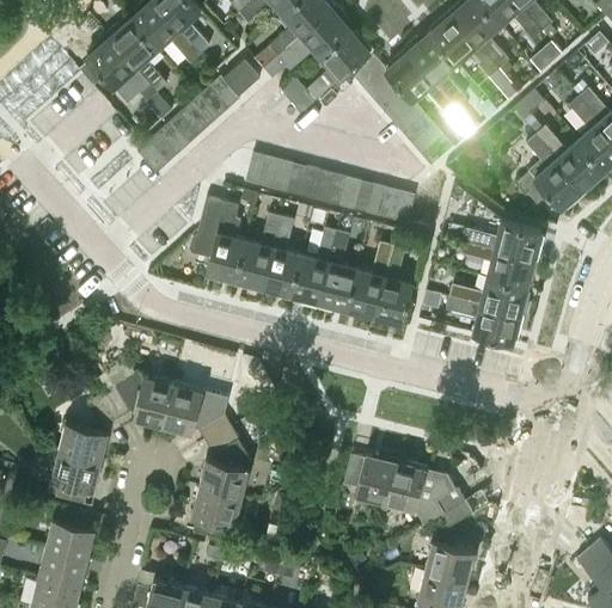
[(190,61),(200,53),(153,0),(144,0),(132,12),(134,14),(130,17),(157,48),(170,37),(190,61)]
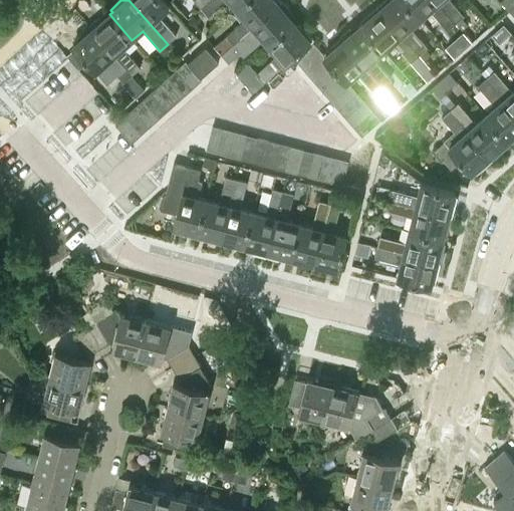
[(162,0),(129,0),(168,44),(177,37),(159,17),(169,8),(162,0)]
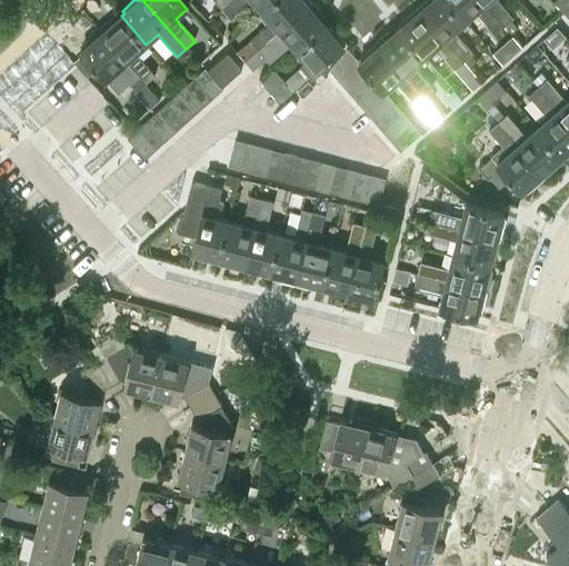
[(222,10),(233,0),(216,0),(215,1),(210,6),(210,10),(216,16),(222,10)]
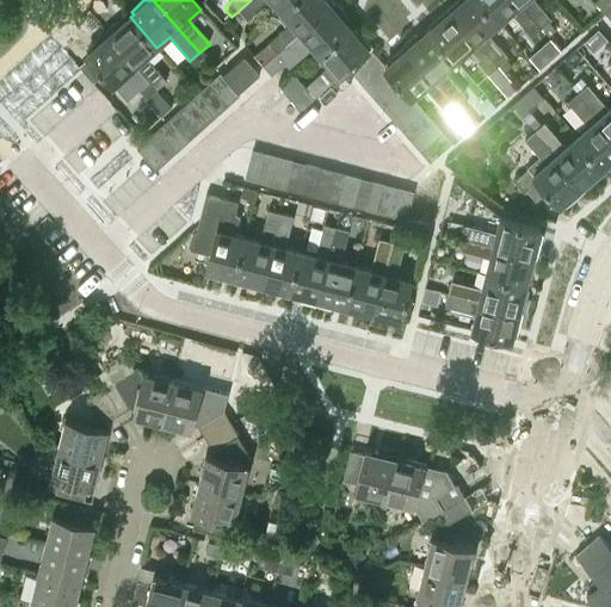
[(251,0),(239,11),(247,22),(272,0),(282,12),(295,0),(251,0)]
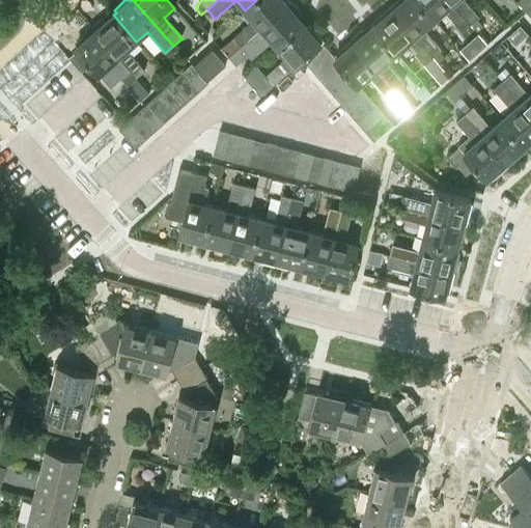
[(241,48),(290,4),(286,0),(256,0),(245,10),(254,21),(232,38),(241,48)]
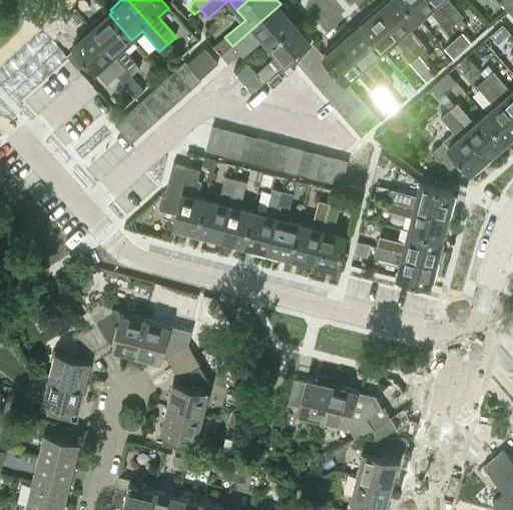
[(401,0),(383,0),(376,6),(419,56),(417,57),(421,64),(430,56),(425,50),(426,49),(408,29),(418,20),(401,0)]
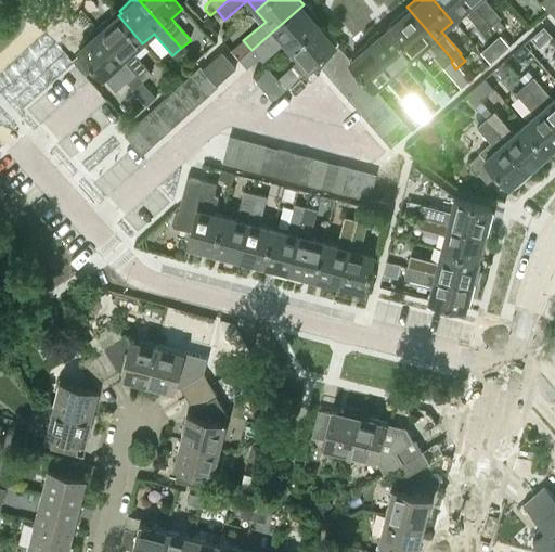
[(491,26),(492,26),(468,0),(434,0),(452,22),(463,12),(482,35),(491,26)]
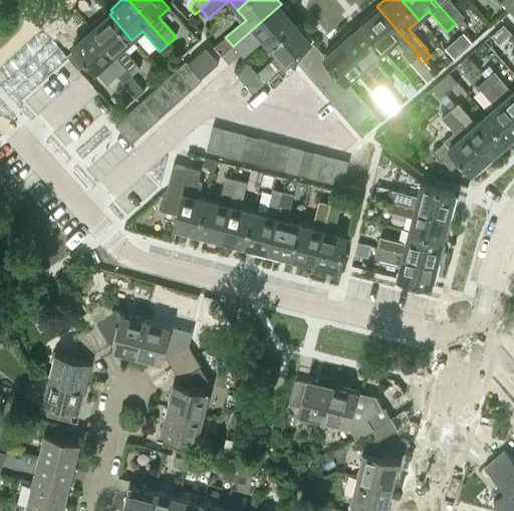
[(434,0),(456,24),(455,24),(462,32),(468,27),(461,19),(464,17),(448,0),(434,0)]
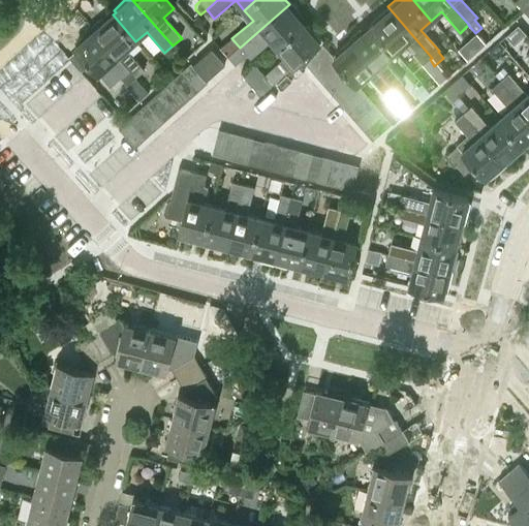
[(528,19),(528,1),(528,0),(520,0),(516,3),(528,19)]
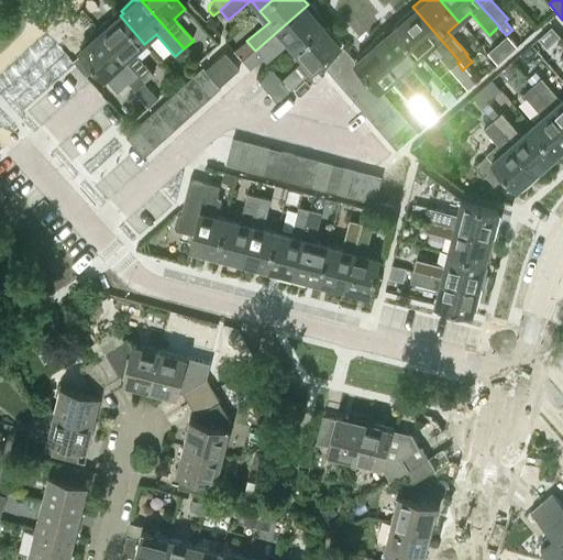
[(321,24),(323,22),(308,4),(255,51),(242,62),(250,70),(262,59),(266,64),(288,44),(294,51),(322,26),(321,24)]
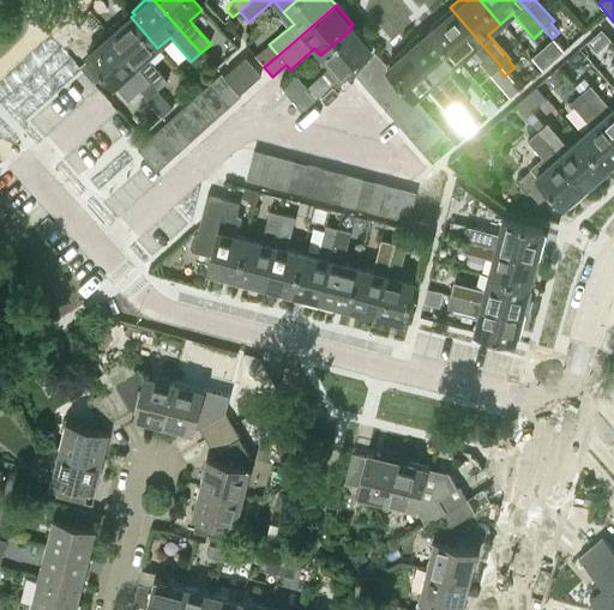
[(499,68),(501,67),(450,7),(431,25),(433,28),(431,30),(457,61),(469,52),(491,76),(499,68)]
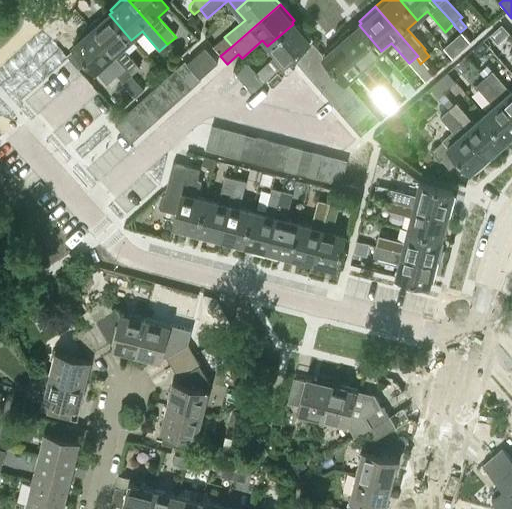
[(109,14),(107,16),(105,13),(89,27),(131,76),(140,68),(122,48),(131,40),(109,14)]
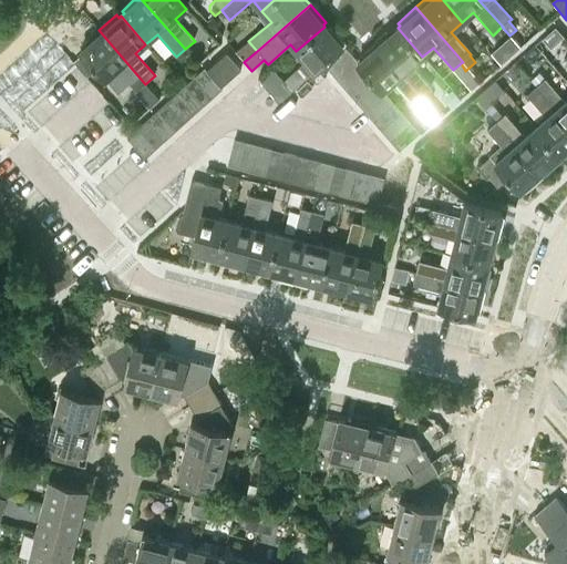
[(322,64),(342,48),(346,44),(329,27),(327,29),(325,27),(296,51),(305,60),(282,80),(291,91),(322,64)]
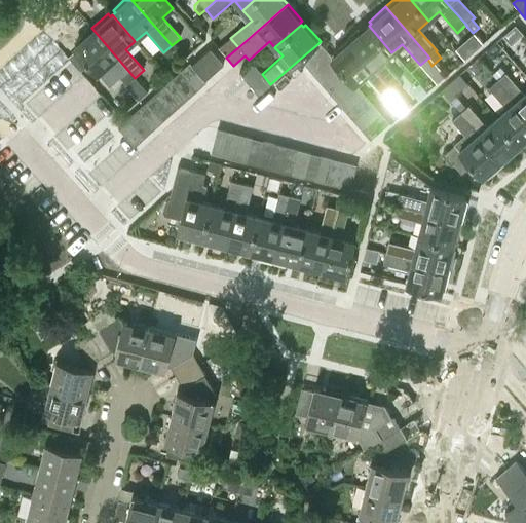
[(369,26),(367,28),(364,25),(347,39),(391,89),(400,82),(381,62),(391,52),(369,26)]
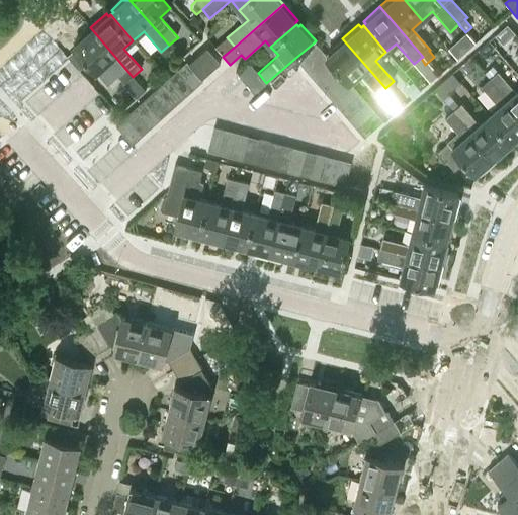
[(132,78),(133,77),(90,27),(74,41),(76,45),(74,46),(96,72),(106,63),(124,84),(132,78)]
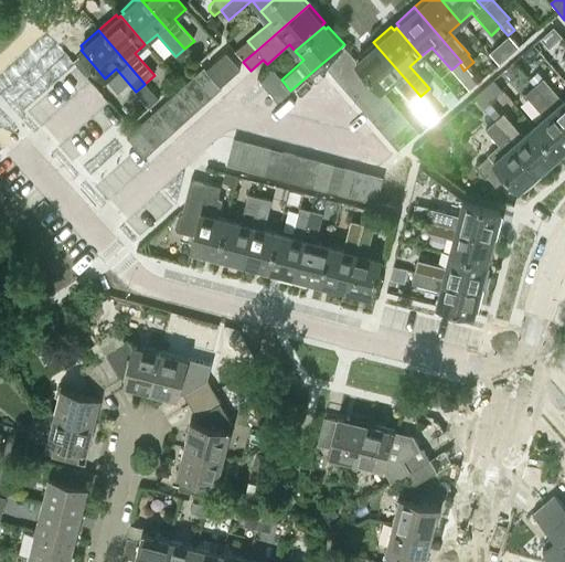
[(552,48),(562,39),(554,30),(544,39),(552,48)]
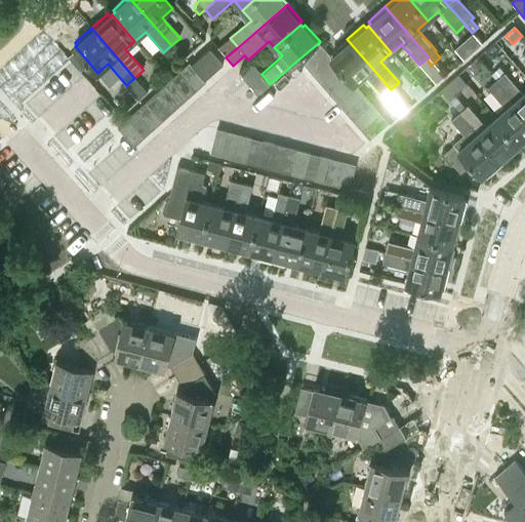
[(382,97),(391,89),(347,39),(331,53),(333,56),(330,58),(330,59),(332,62),(339,71),(348,80),(353,85),(354,85),(364,76),(382,97)]
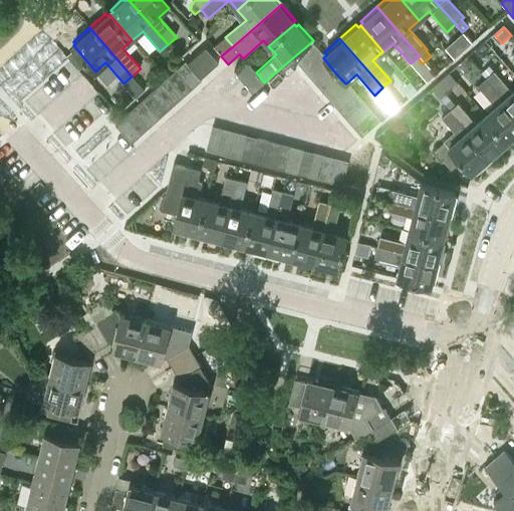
[(300,67),(318,51),(310,43),(292,58),(300,67)]
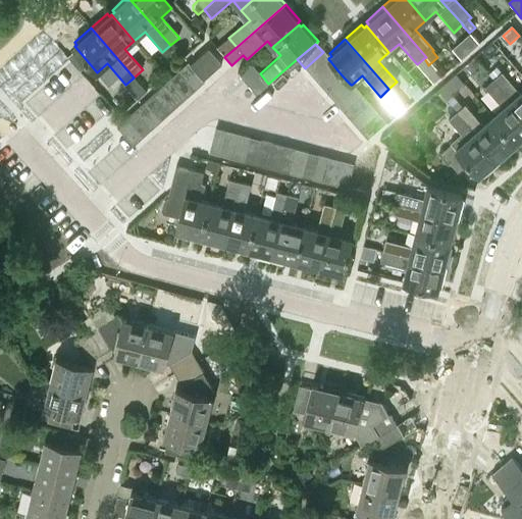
[(203,82),(221,64),(208,49),(190,66),(203,82)]
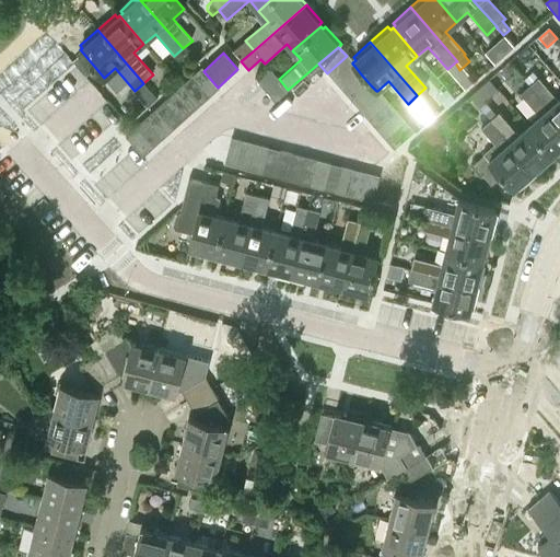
[(73,62),(76,65),(86,77),(96,68),(83,54),(73,62)]
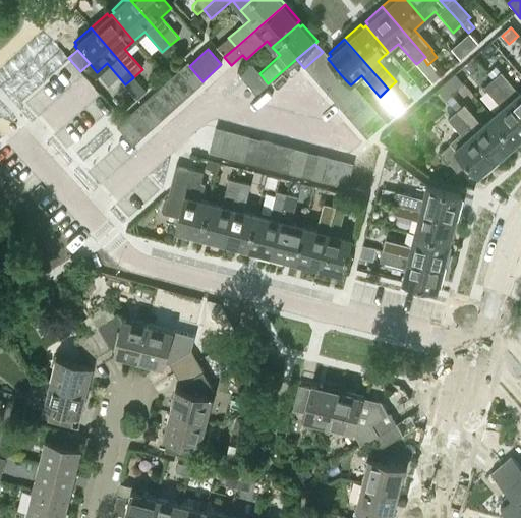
[(328,59),(328,58),(323,52),(304,68),(311,76),(330,61),(328,59)]
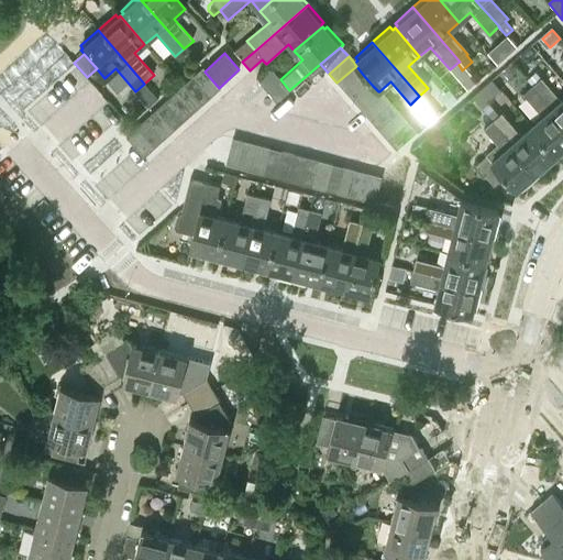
[(511,65),(501,73),(509,81),(518,74),(511,65)]
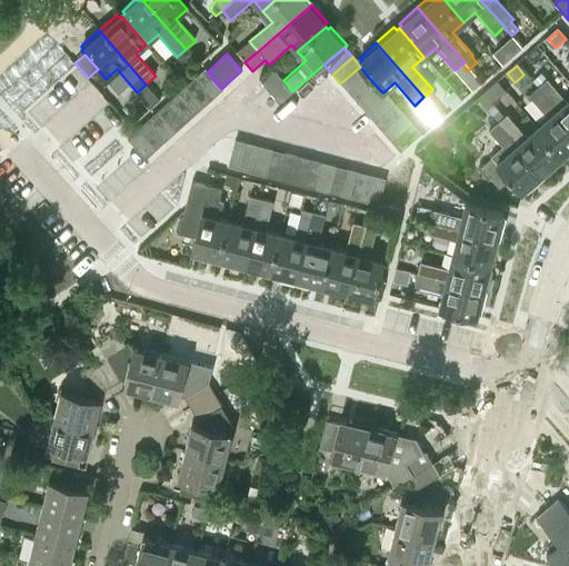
[(349,93),(368,77),(360,67),(340,83),(349,93)]
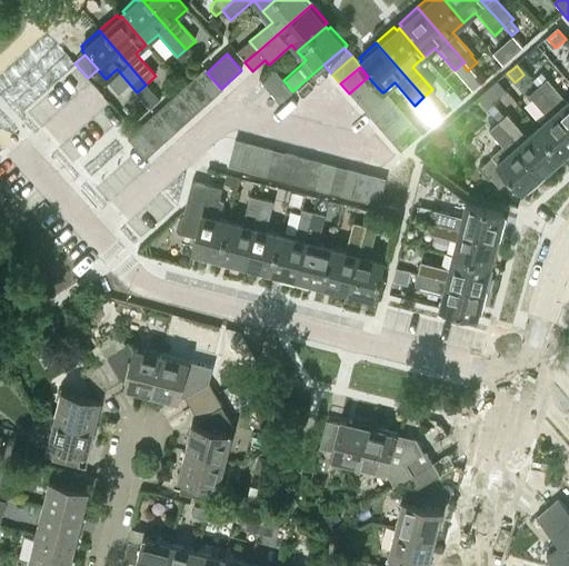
[(222,91),(221,89),(207,72),(205,71),(196,79),(213,99),(222,91)]
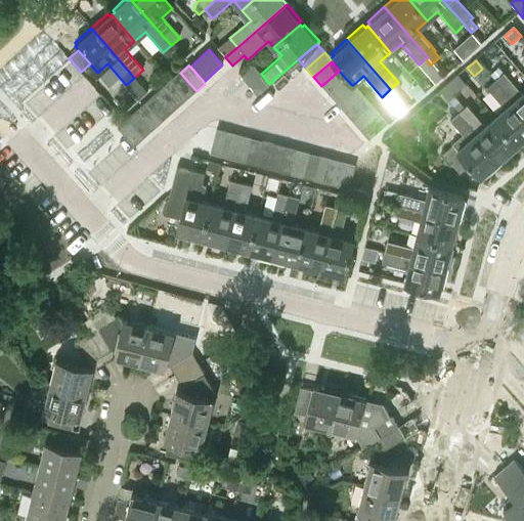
[(257,95),(269,84),(261,74),(255,68),(243,79),(257,95)]
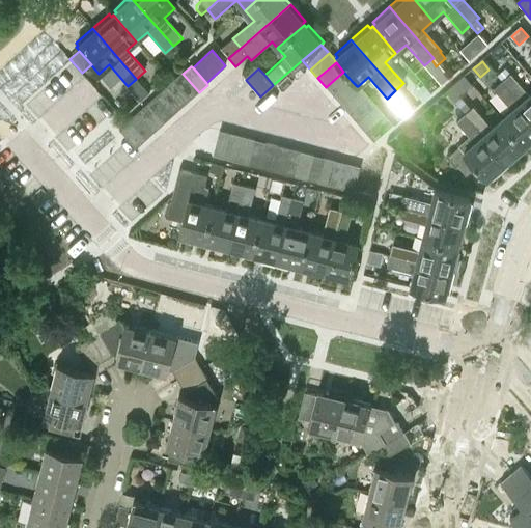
[(497,78),(501,82),(509,75),(505,71),(497,78)]
